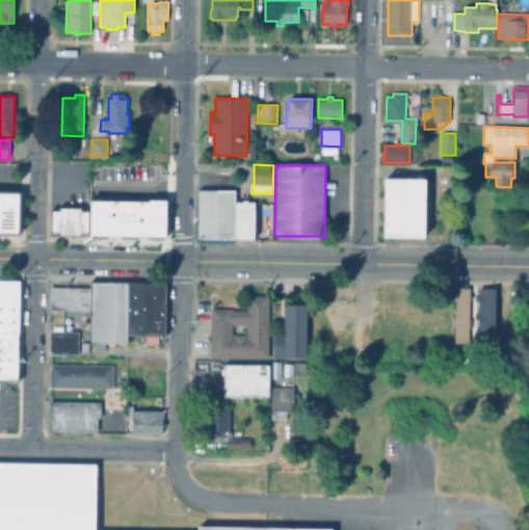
[(384,238),(384,180),(426,180),(425,238),(384,238)]
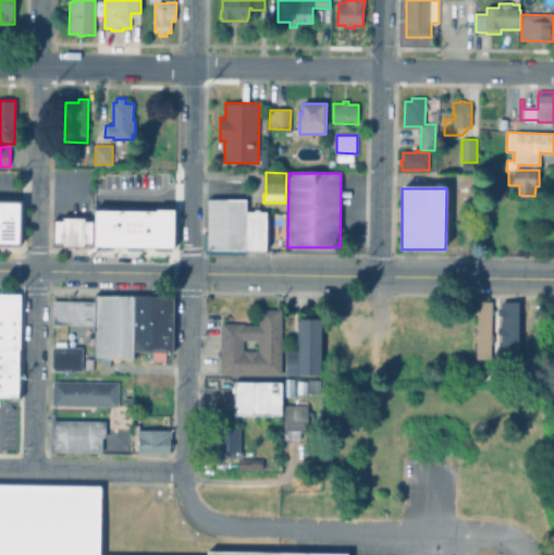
[(0,243),(0,200),(21,201),(21,243),(0,243)]
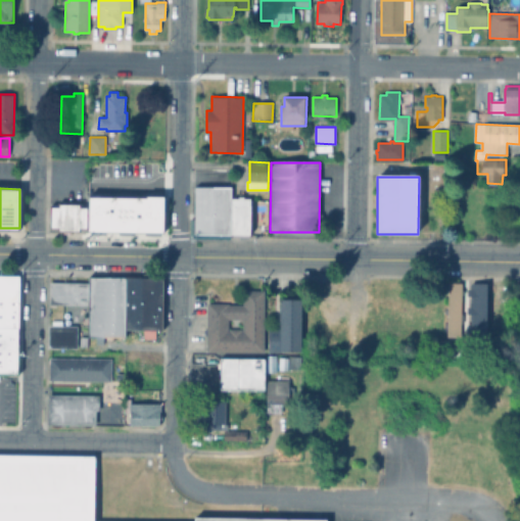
[(194,188),(232,188),(232,199),(232,235),(194,235),(194,188)]
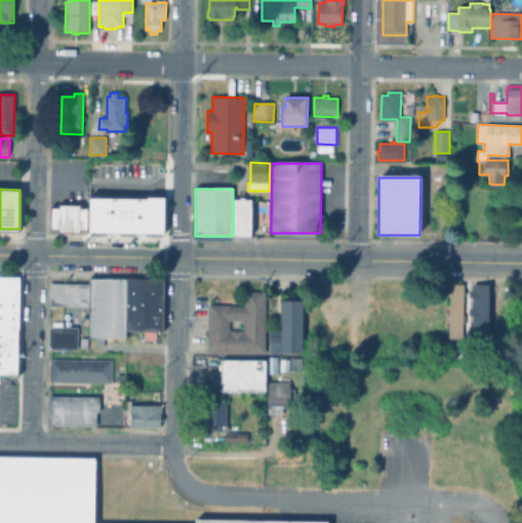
[(88,208),(88,198),(165,199),(165,235),(88,235),(88,231),(88,208)]
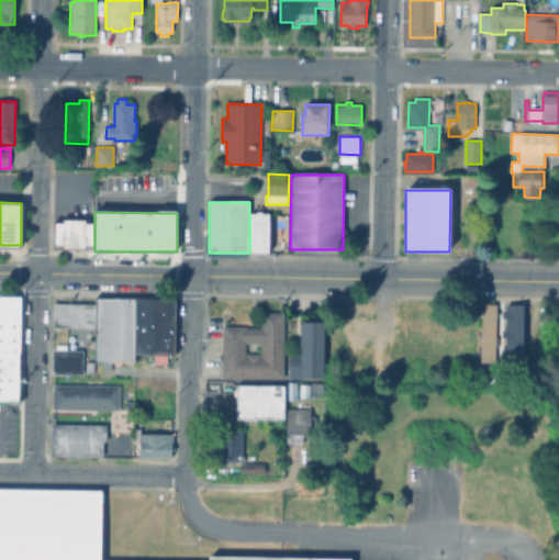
[(249,253),(249,214),(269,214),(269,254),(249,253)]
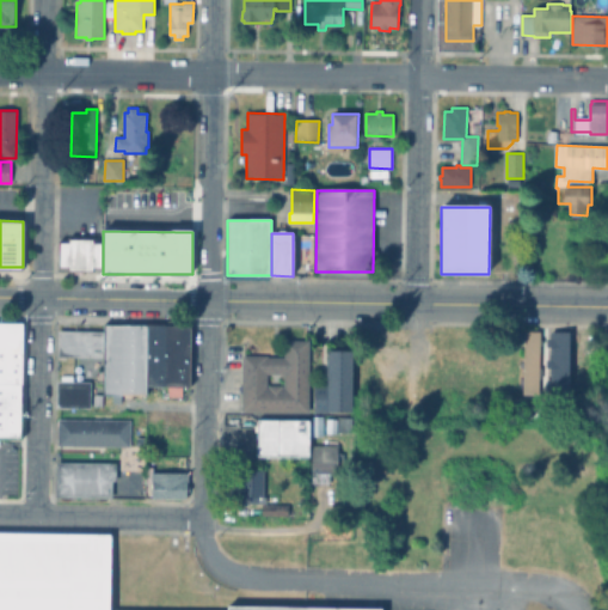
[(59,243),(68,243),(68,238),(94,238),(94,243),(103,243),(103,269),(94,269),(93,273),(68,273),(68,269),(59,269),(59,243)]
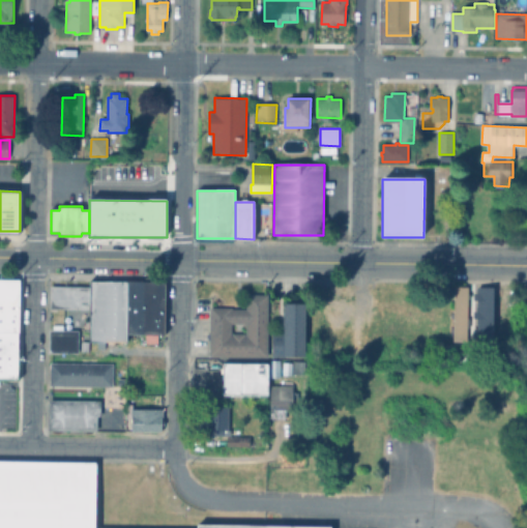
[(0,332),(0,280),(20,280),(19,333),(0,332)]
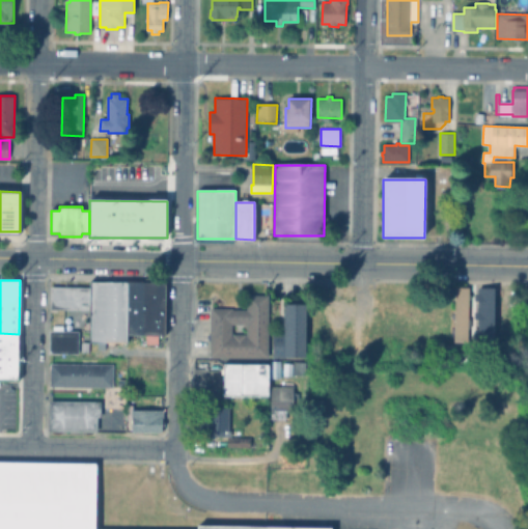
[(90,283),(128,283),(128,336),(128,343),(89,343),(90,310),(90,288),(90,283)]
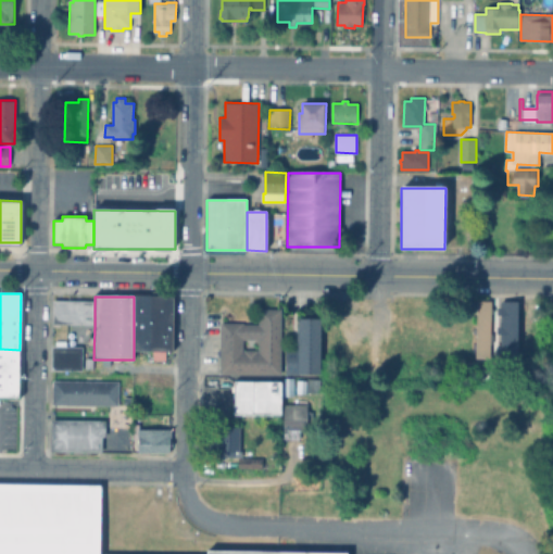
[(150,352),(134,352),(134,297),(151,297),(150,352)]
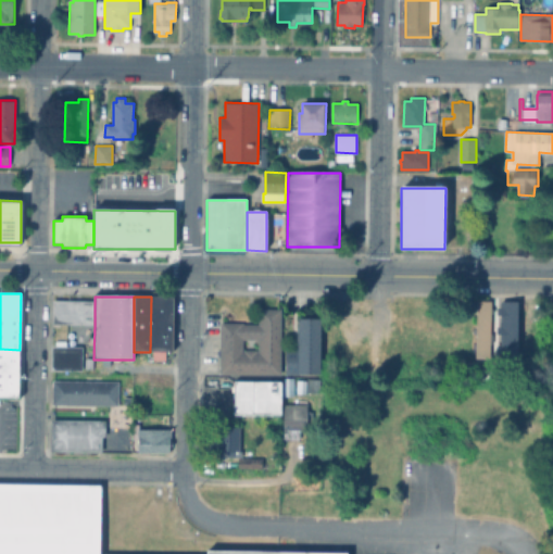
[(151,297),(173,297),(173,353),(150,352),(151,297)]
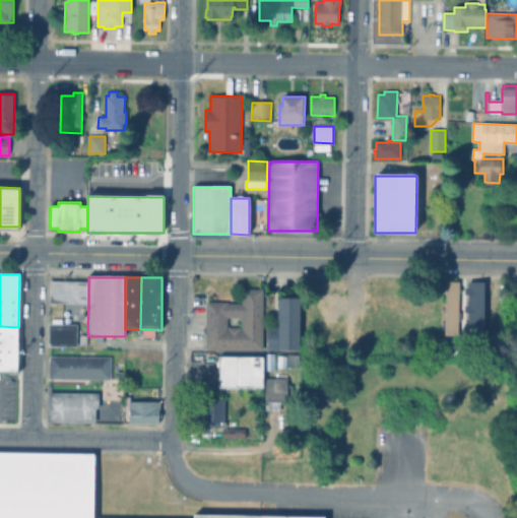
[(460,285),(458,338),(445,338),(445,308),(446,285),(446,281),(460,282),(460,285)]
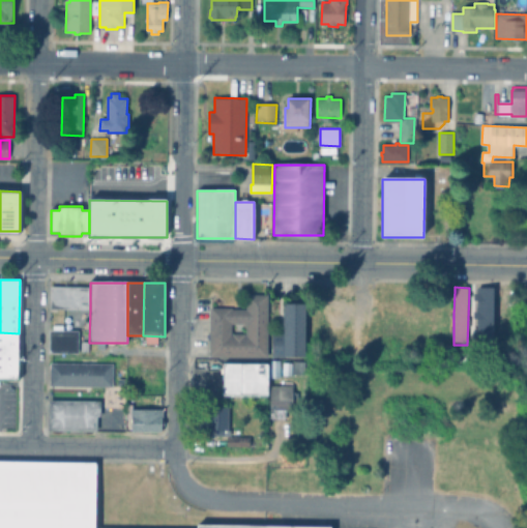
[(493,291),(493,345),(478,345),(478,291),(478,287),(493,288),(493,291)]
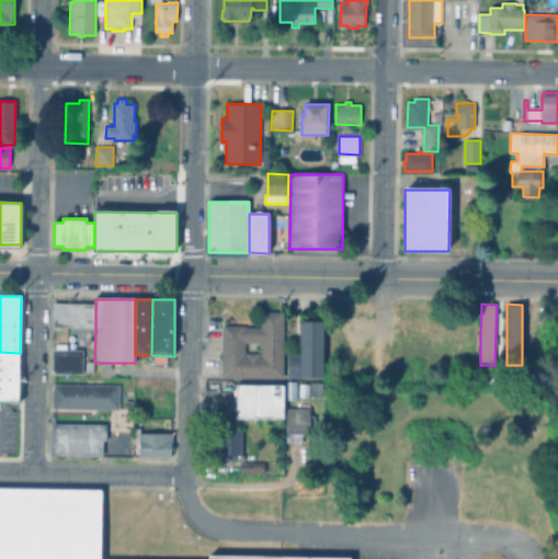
[(95,305),(95,328),(53,328),(54,305),(95,305)]
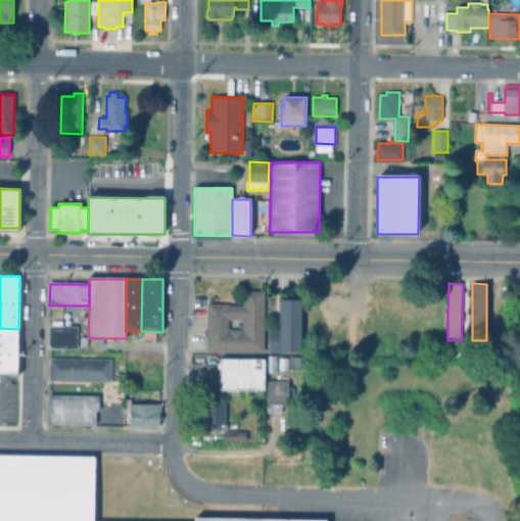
[(207,353),(207,304),(229,303),(229,305),(243,305),(243,291),(265,291),(265,353),(207,353)]
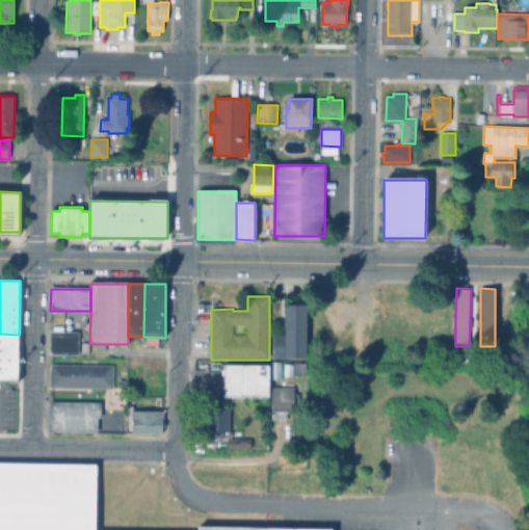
[(308,305),(307,359),(274,359),(274,358),(271,355),(271,340),(274,336),(274,334),(286,335),(286,305),(308,305)]
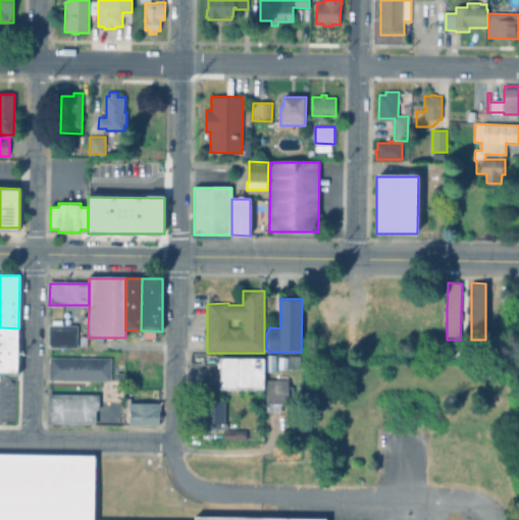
[(48,349),(49,326),(76,326),(76,349),(48,349)]
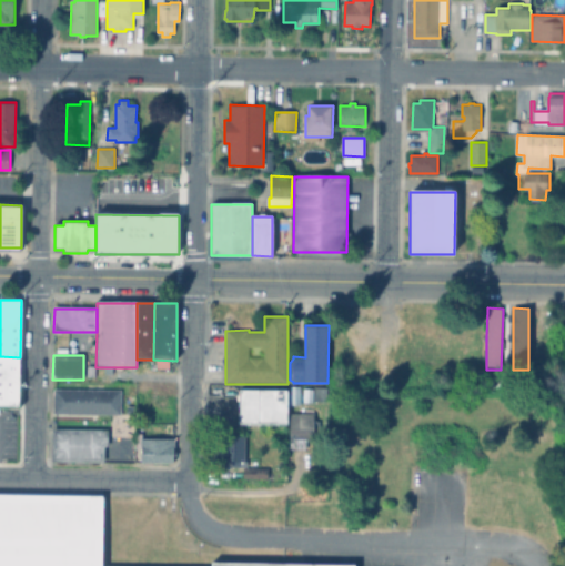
[(0,356),(20,357),(20,407),(0,407),(0,356)]
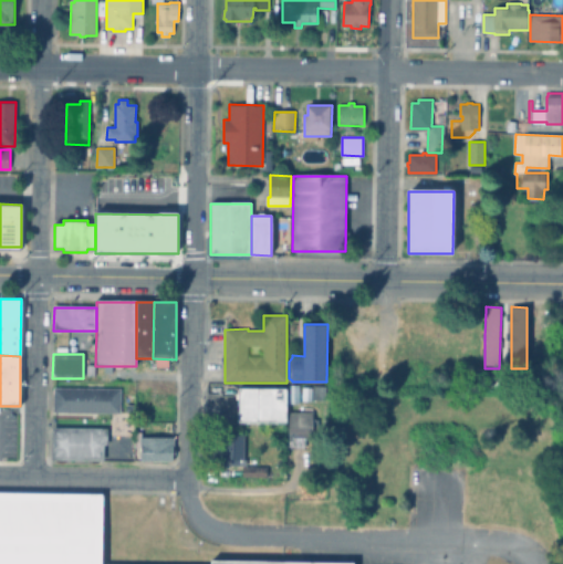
[(298,385),(299,401),(289,403),(288,385),(298,385)]
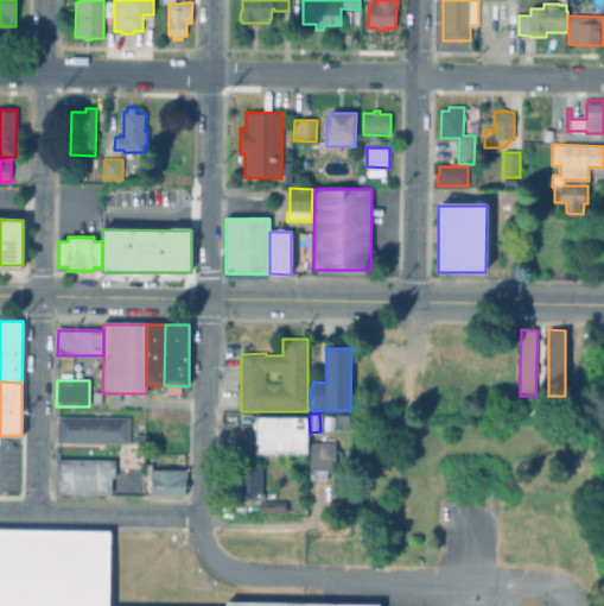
[(350,414),(350,429),(336,429),(336,414),(350,414)]
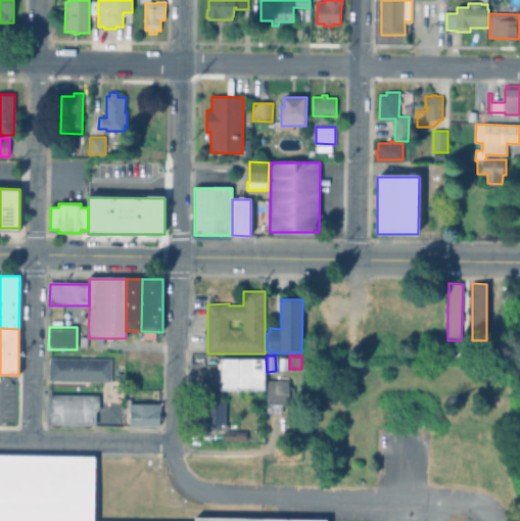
[(288,369),(279,369),(279,357),(287,357),(288,369)]
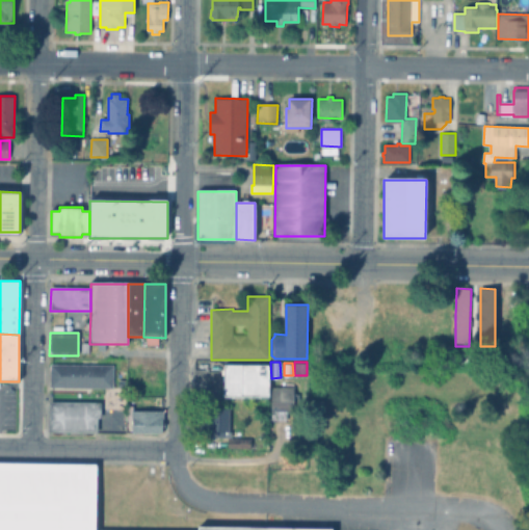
[(52,365),(114,366),(114,390),(51,390),(52,365)]
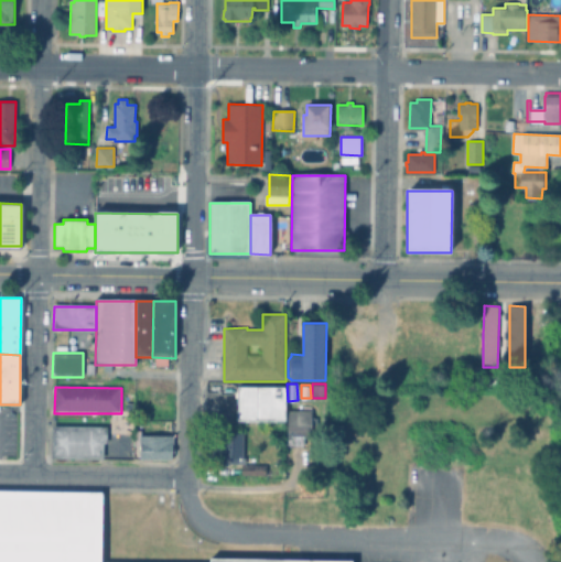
[(237,420),(238,387),(286,387),(286,421),(237,420)]
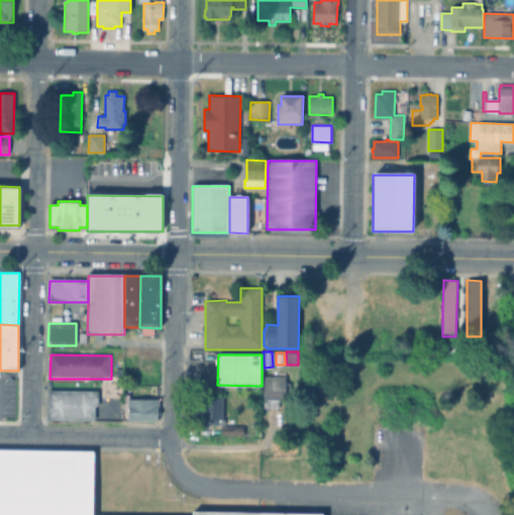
[(287,376),(286,403),(279,403),(279,407),(264,407),(264,375),(287,376)]
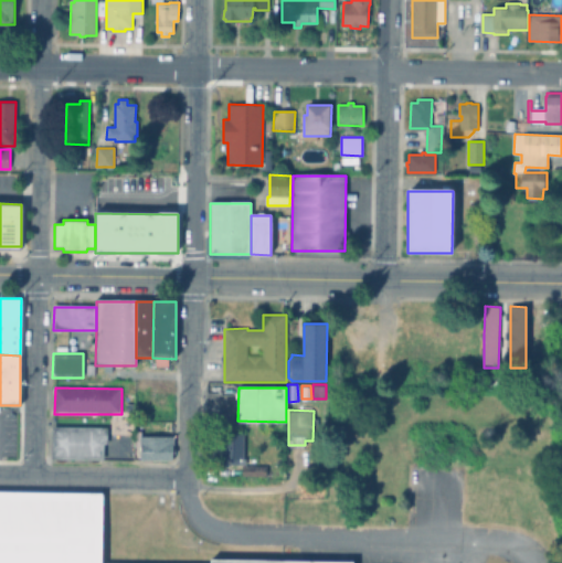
[(53,428),(107,429),(107,445),(103,445),(103,459),(53,459),(53,428)]
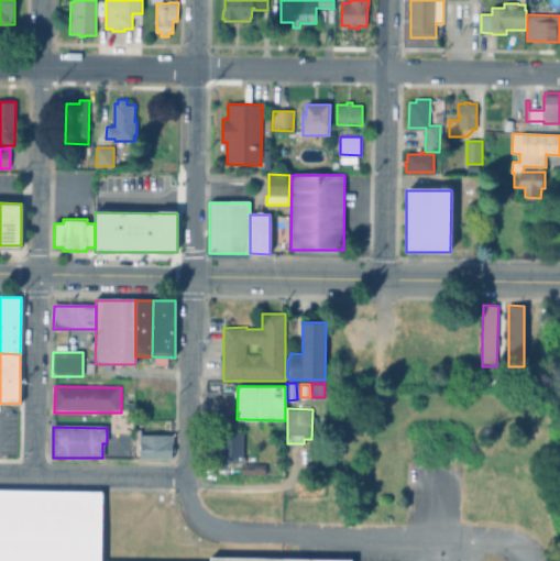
[(245,457),(245,462),(238,461),(238,462),(219,461),(220,430),(243,431),(242,457),(245,457)]
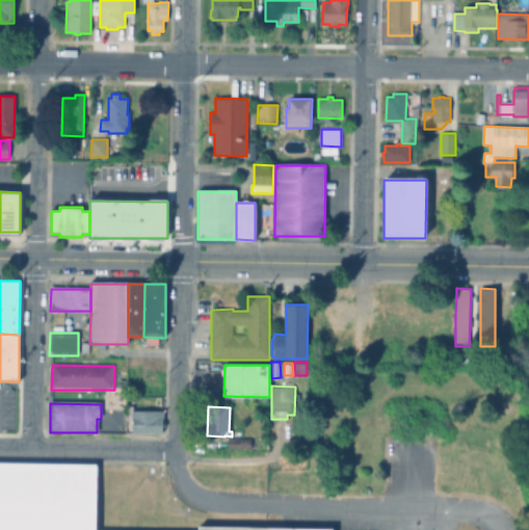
[(132,434),(132,407),(162,407),(162,434),(132,434)]
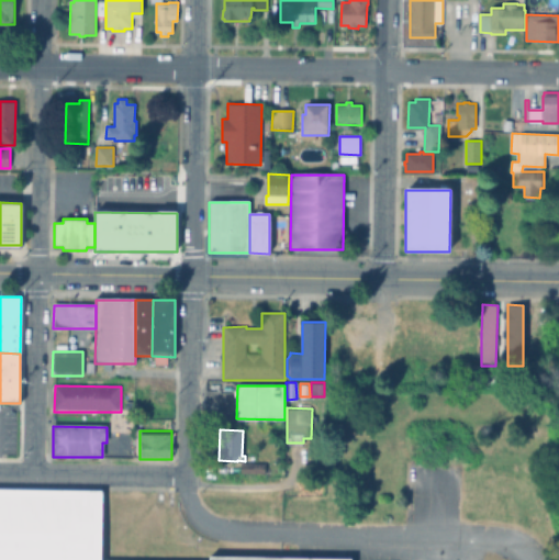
[(265,463),(265,473),(239,473),(241,462),(265,463)]
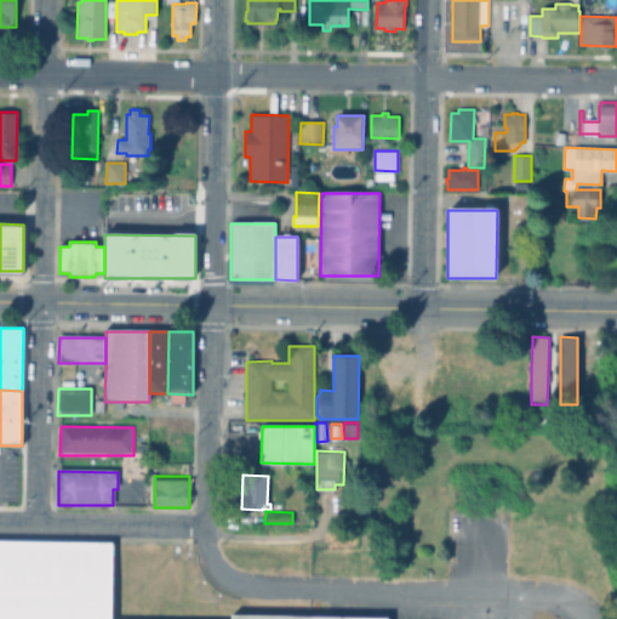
[(0,618),(0,543),(116,545),(115,618),(0,618)]
